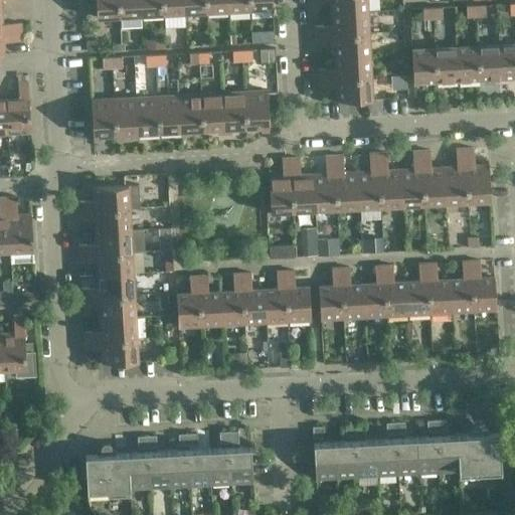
[(96,0),(97,17),(120,16),(118,0),(96,0)]
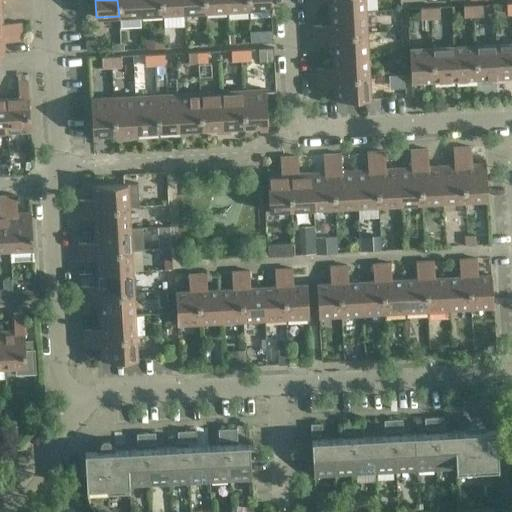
[(117,0),(119,16),(140,15),(139,0),(117,0)]
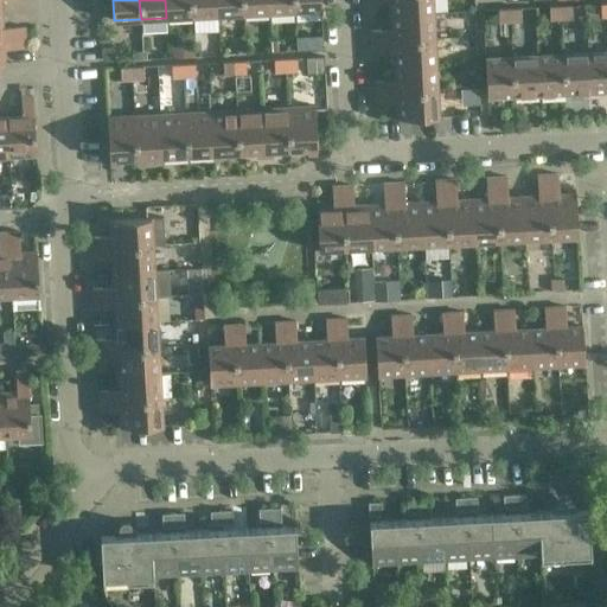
[(165,0),(166,18),(192,17),(191,0),(165,0)]
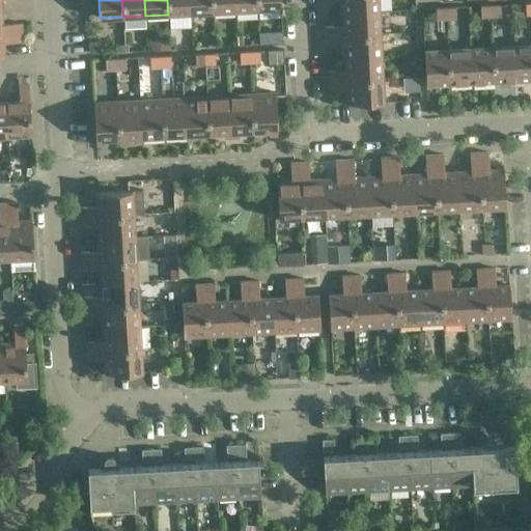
[(167,0),(168,15),(191,12),(189,0),(167,0)]
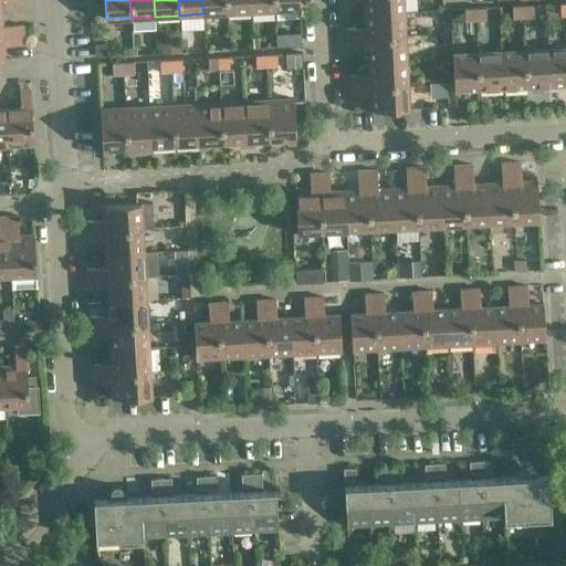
[(201,0),(203,13),(227,12),(226,0),(201,0)]
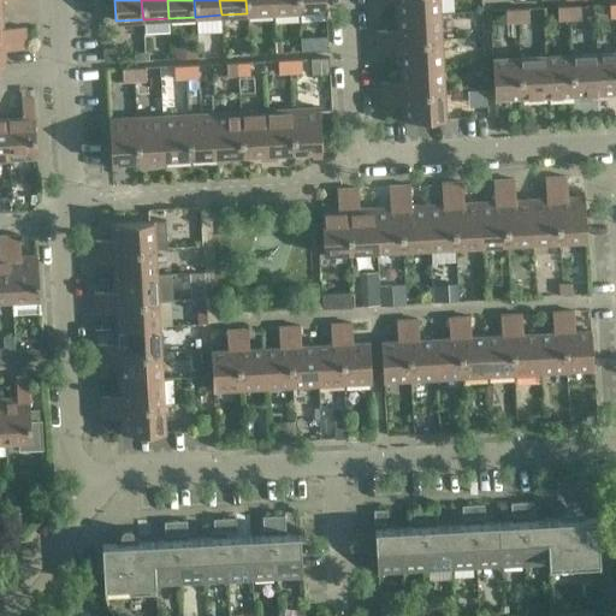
[(246,0),(247,13),(273,12),(272,0),(246,0)]
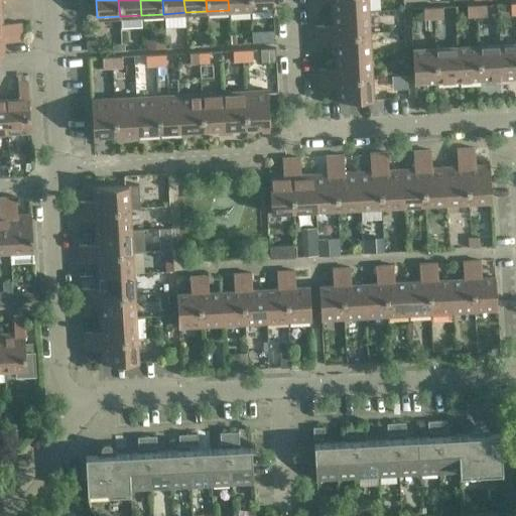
[(228,0),(229,10),(251,9),(250,0),(228,0)]
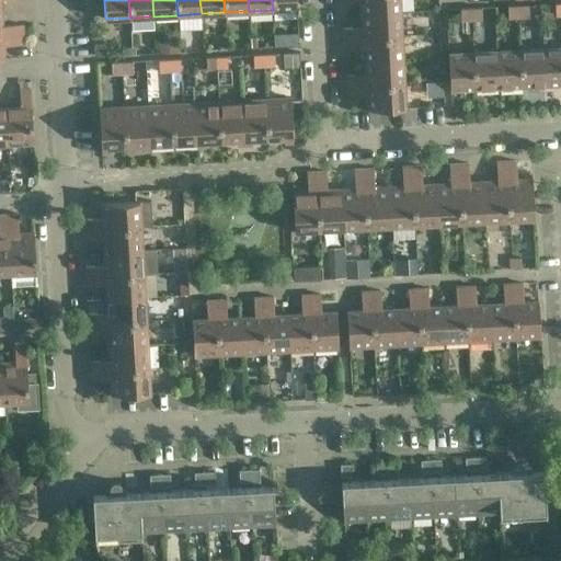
[(272,0),(273,10),(297,8),(296,0),(272,0)]
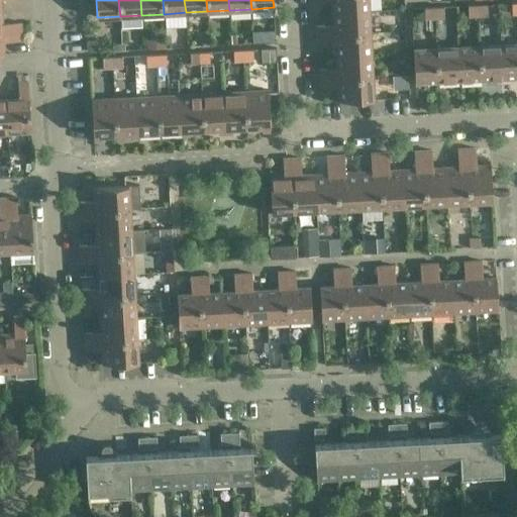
[(368,0),(314,0),(315,1),(330,0),(331,0),(332,12),(369,10),(368,0)]
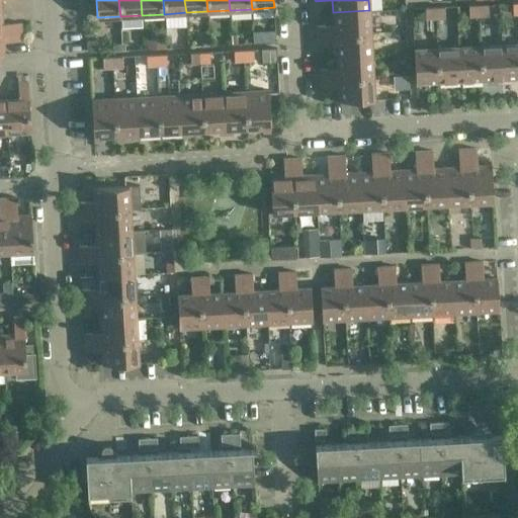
[(435,18),(445,18),(444,6),(434,7),(435,18)]
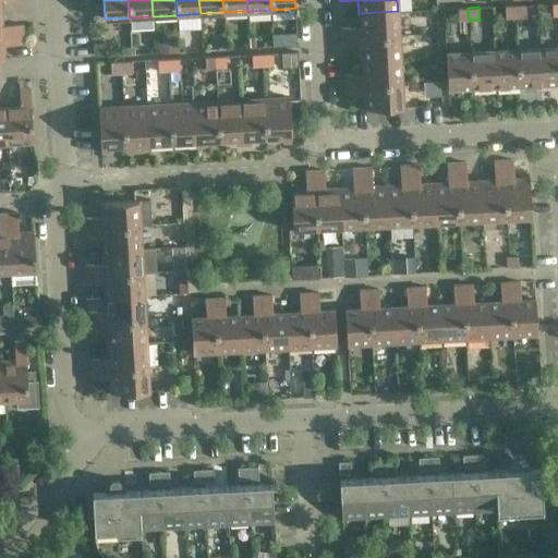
[(469,20),(468,8),(458,9),(459,21),(469,20)]
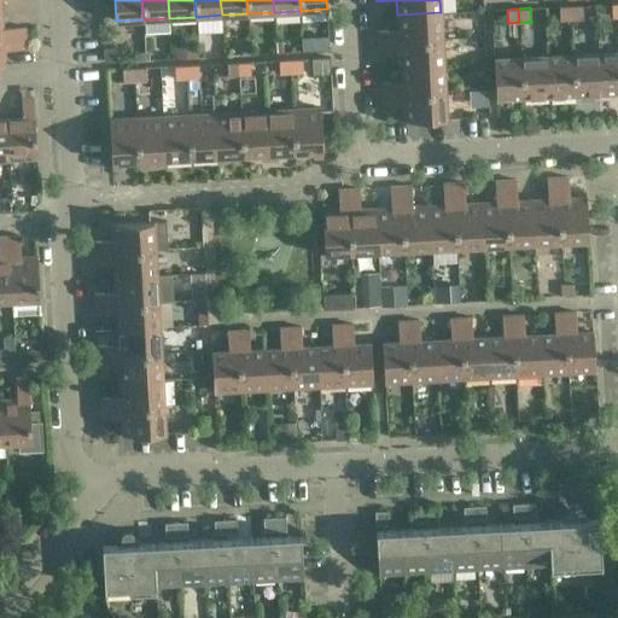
[(3,28),(3,13),(0,12),(0,39),(25,38),(25,27),(3,28)]
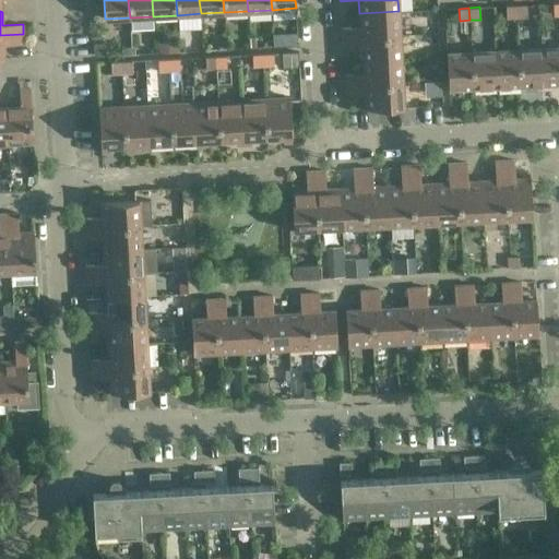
[(399,11),(359,13),(360,27),(342,28),(343,38),(401,35),(399,11)]
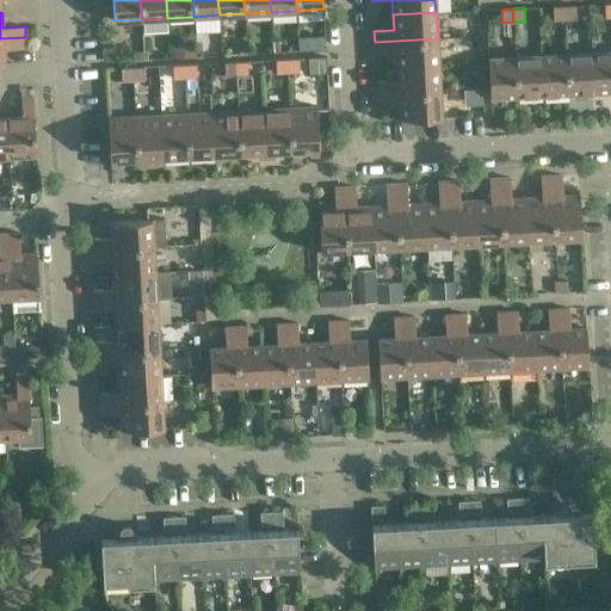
[(25,37),(0,38),(0,66),(5,66),(4,49),(26,48),(25,37)]
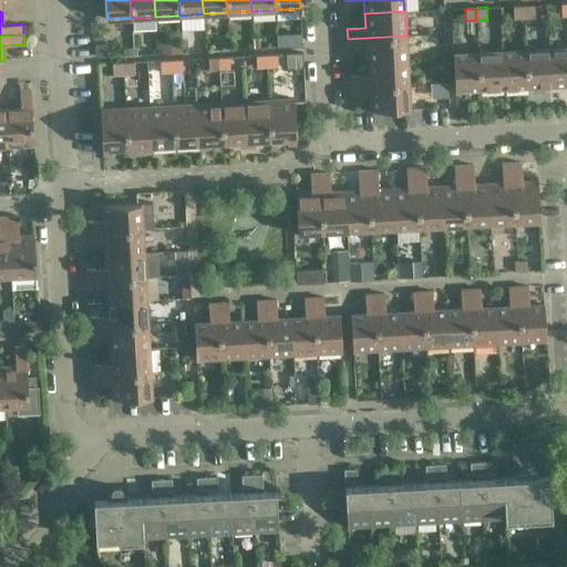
[(406,35),(348,39),(348,49),(367,48),(368,62),(408,60),(406,35)]
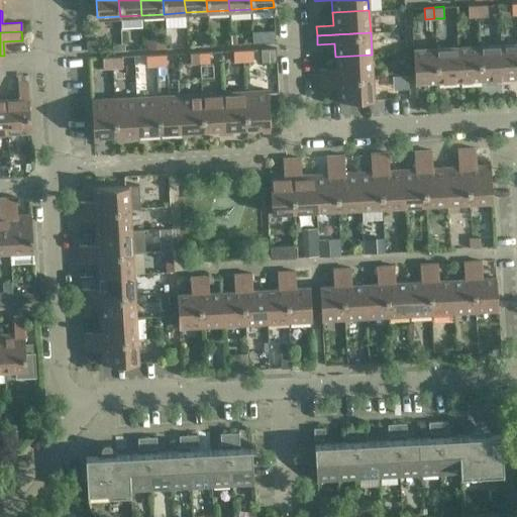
[(516,43),(501,44),(503,79),(516,77),(516,43)]
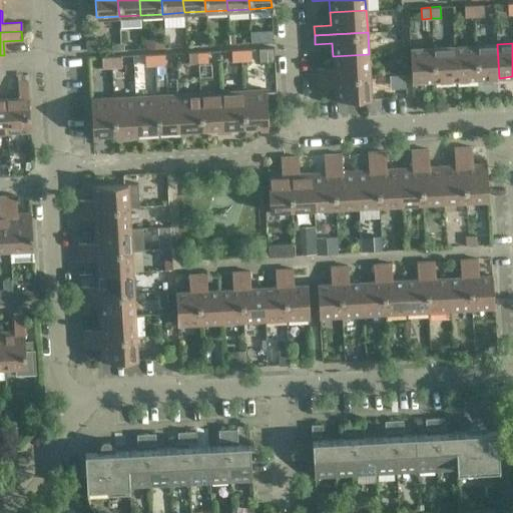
[(497,44),(476,45),(478,79),(499,78),(497,44)]
